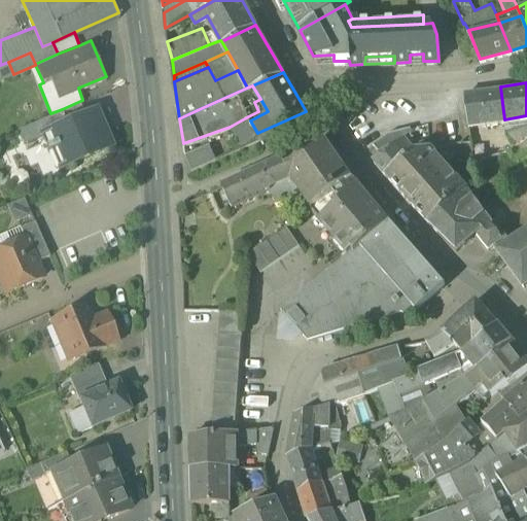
[(500,119),(504,119),(500,87),(482,89),(464,91),(468,124),(485,122),(500,119)]
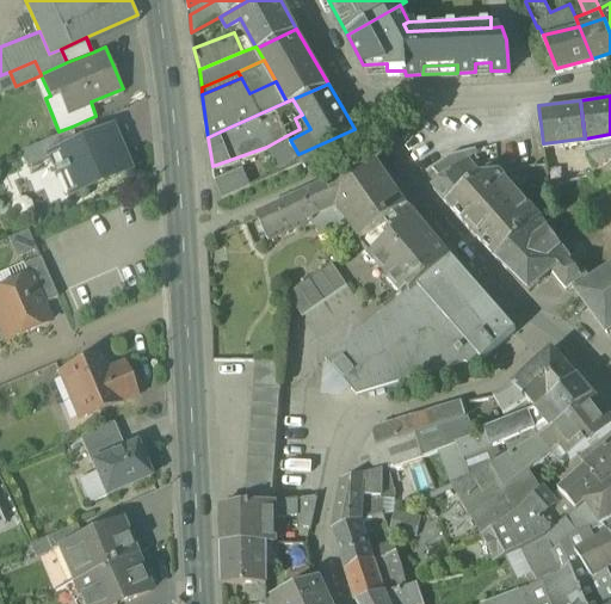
[(68,167),(78,189),(130,167),(112,124),(78,140),(48,153),(48,154),(56,172),(60,171),(68,167)]
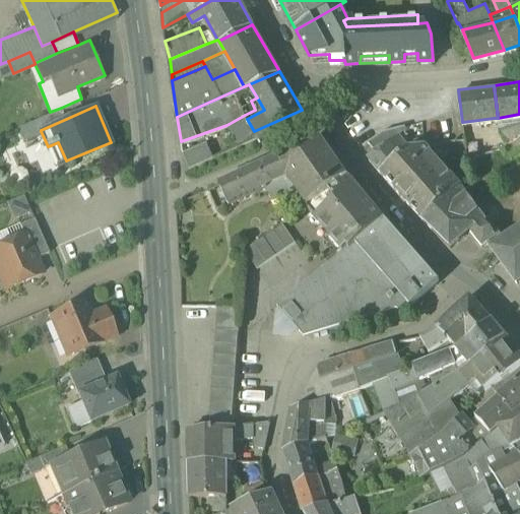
[(17,126),(23,138),(41,131),(41,130),(66,119),(61,108),(50,112),(17,126)]
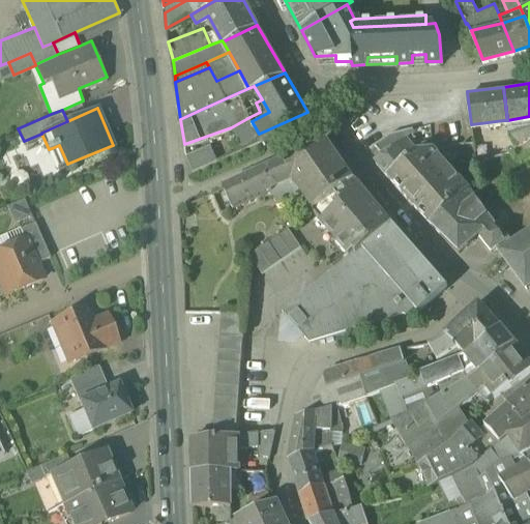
[(239,143),(259,134),(252,121),(249,117),(233,126),(239,143)]
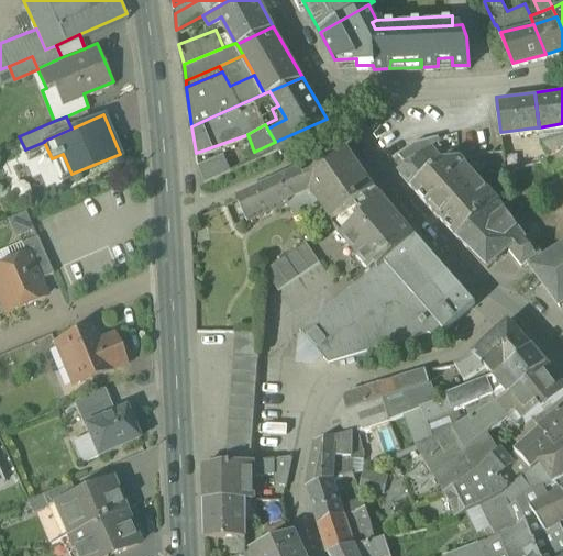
[(562,160),(562,131),(540,137),(548,154),(552,165),(562,160)]
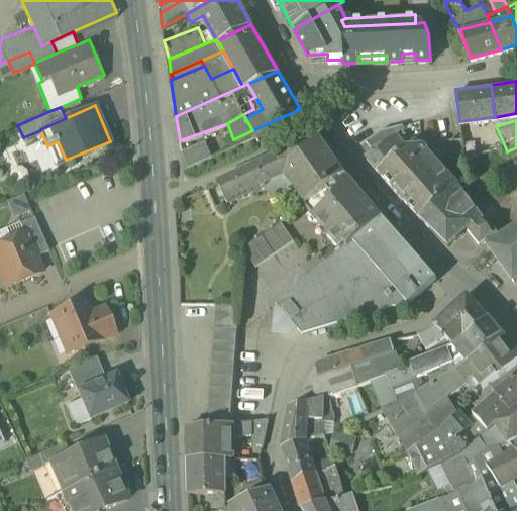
[(366,138),(375,149),(398,133),(402,130),(403,132),(405,131),(403,122),(381,127),(366,138)]
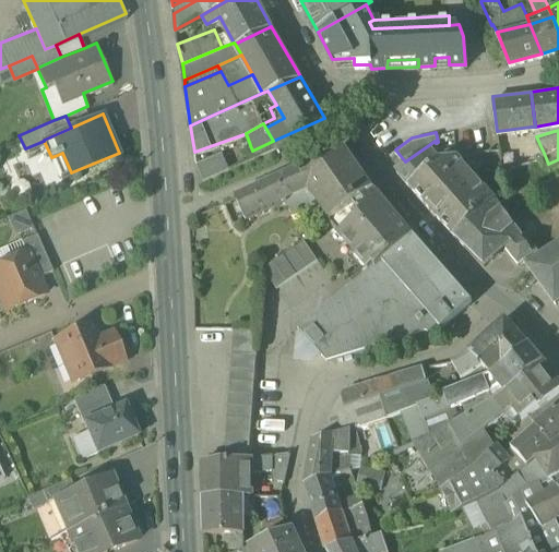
[(455,143),(436,150),(441,157),(456,154),(460,154),(455,143)]
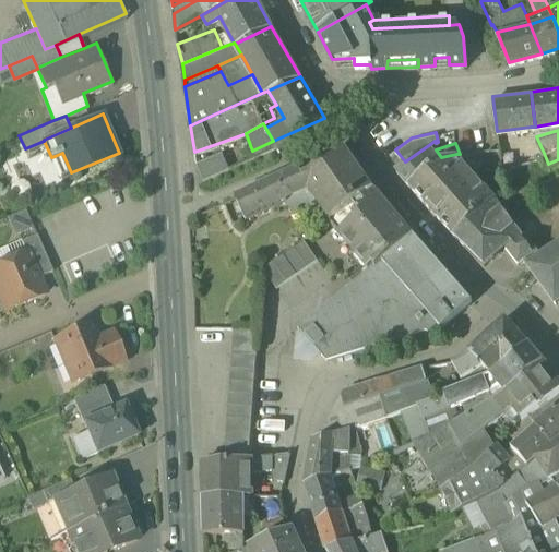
[(409,182),(441,157),(436,150),(430,144),(405,162),(395,167),(408,182),(409,182)]
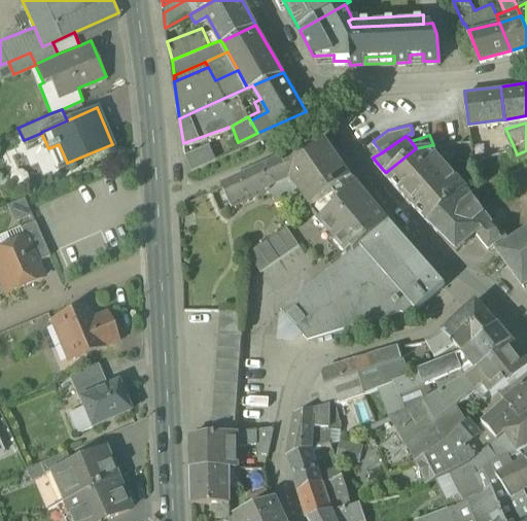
[(232,205),(271,187),(272,186),(271,183),(291,175),(296,182),(302,188),(312,204),(349,177),(350,177),(324,138),(286,164),(282,158),(222,184),(232,205)]
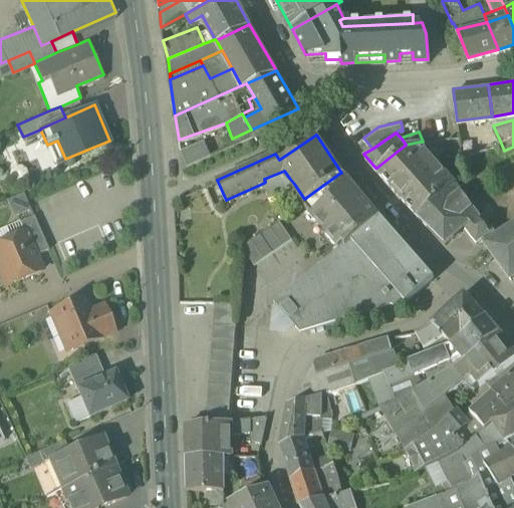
[(181,148),(188,164),(211,153),(204,138),(181,148)]
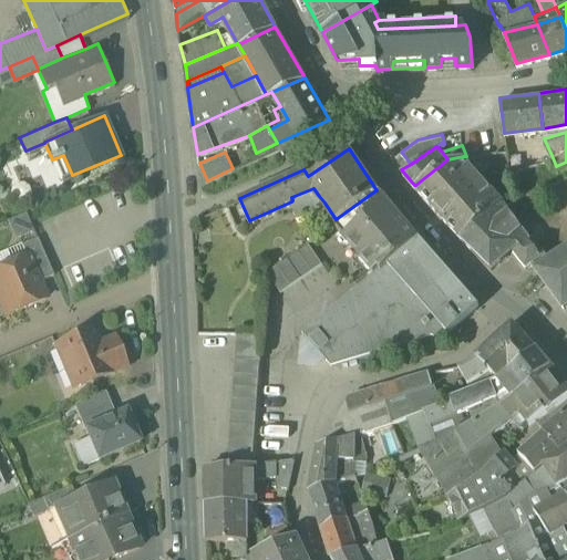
[(486,183),(463,156),(447,159),(415,185),(416,185),(443,217),(483,184),(486,183)]
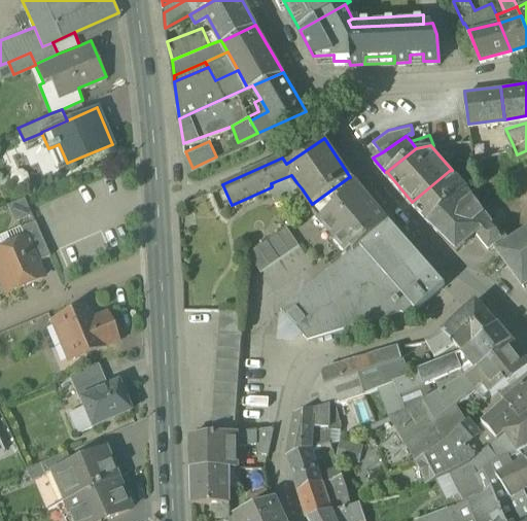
[(467,188),(452,170),(449,171),(412,202),(419,209),(421,211),(429,220),(467,188)]
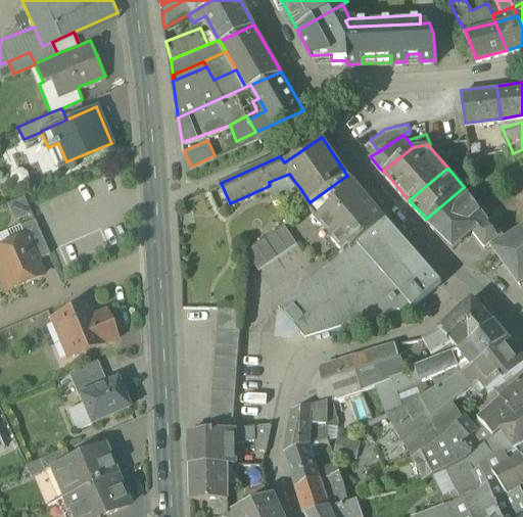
[(272,191),(294,181),(289,174),(269,182),(270,185),(269,186),(272,191)]
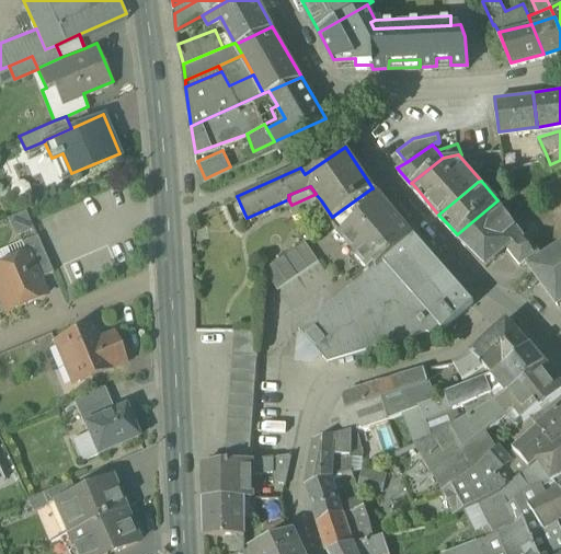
[(392,212),(371,188),(332,217),(330,218),(370,266),(375,262),(376,263),(377,264),(385,256),(413,233),(395,210),(392,212)]
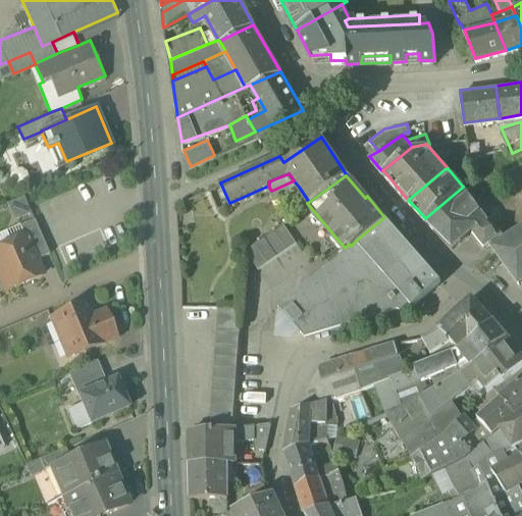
[(294,181),(271,191),(274,198),(299,187),(294,181)]
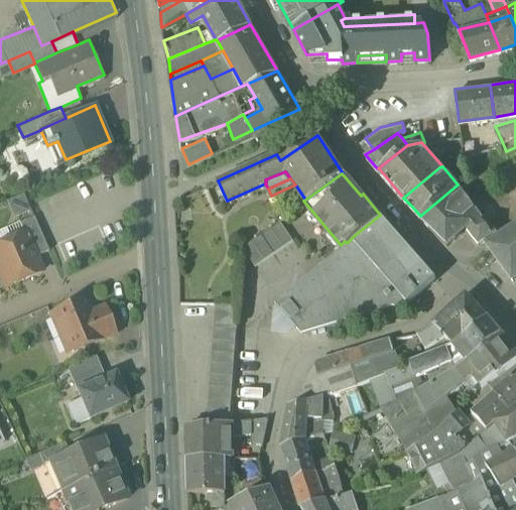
[(420,216),(446,242),(467,225),(479,241),(484,238),(493,230),(473,205),(458,184),(420,216)]
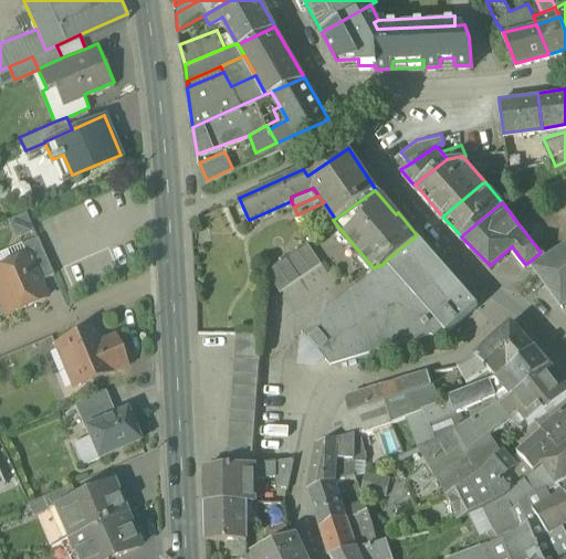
[(28,253),(39,278),(53,272),(37,235),(21,242),(27,254),(28,253)]
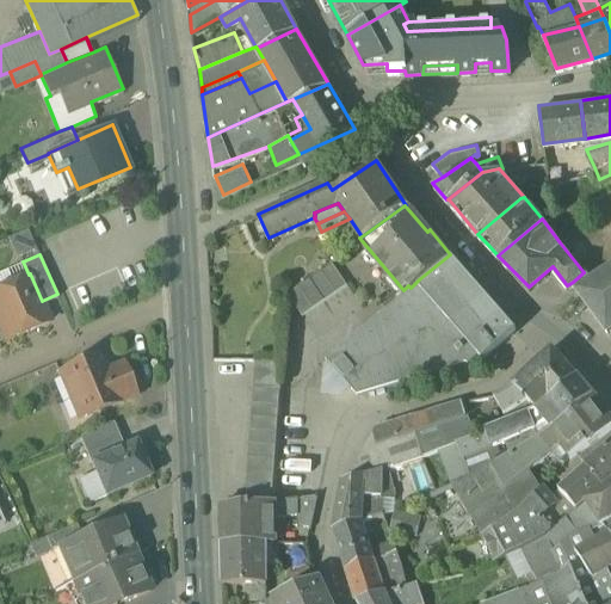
[(451,254),(450,254),(419,279),(477,347),(483,355),(514,327),(451,254)]
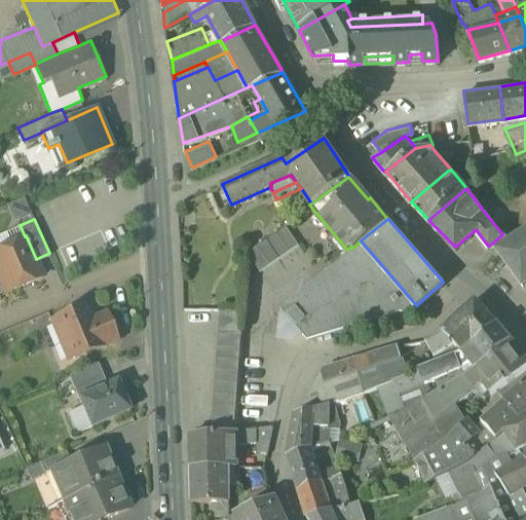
[(0,247),(25,236),(20,225),(19,223),(0,230),(0,247)]
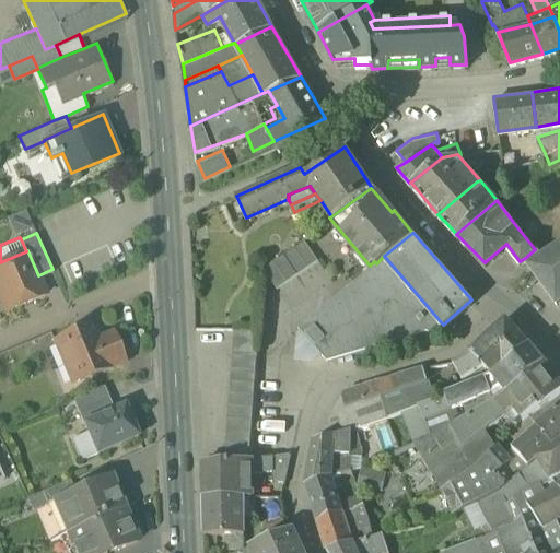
[(263,265),(277,284),(318,257),(304,237),(263,265)]
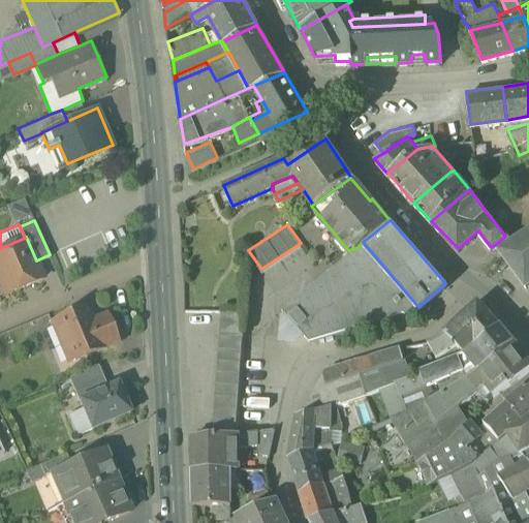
[(528,226),(498,247),(525,284),(528,281),(528,226)]
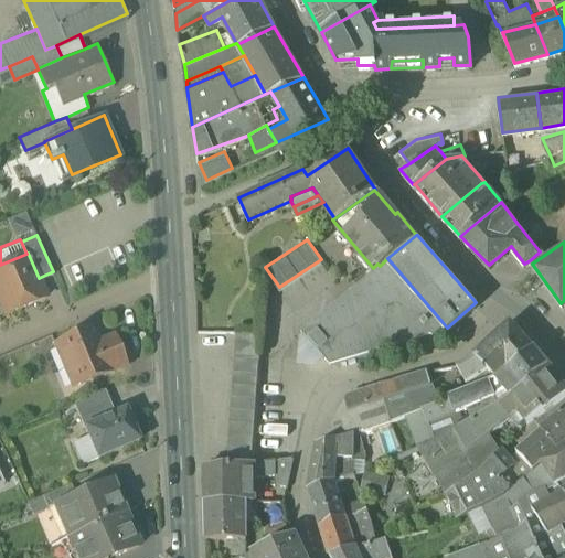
[(0,299),(6,311),(45,293),(39,278),(28,253),(27,254),(0,265),(0,299)]
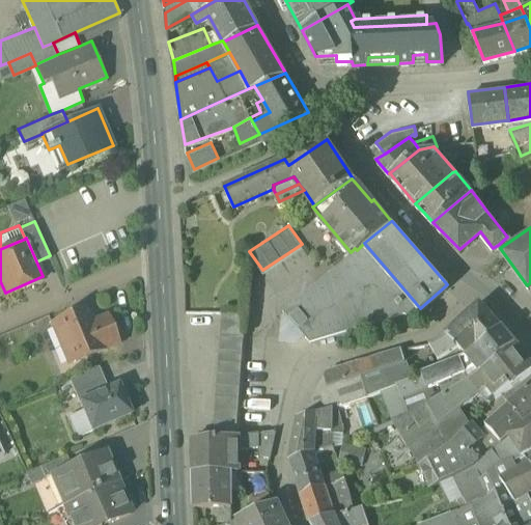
[(306,334),(310,339),(406,311),(415,302),(364,243),(357,250),(356,249),(342,259),(283,308),(284,310),(306,334)]
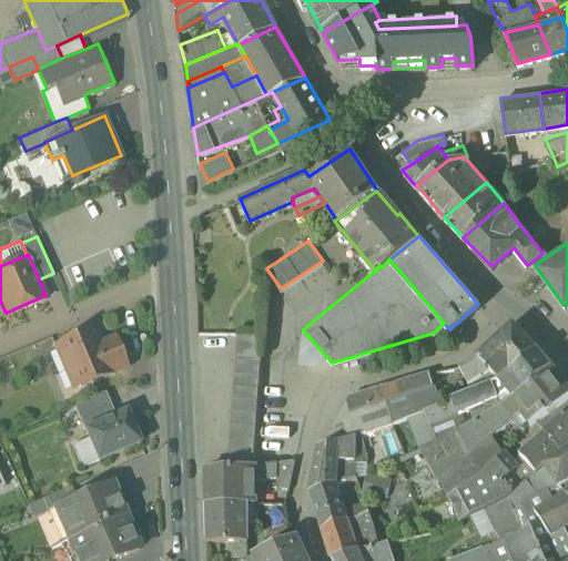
[(459,363),(473,388),(499,378),(536,347),(514,322),(469,361),(459,363)]
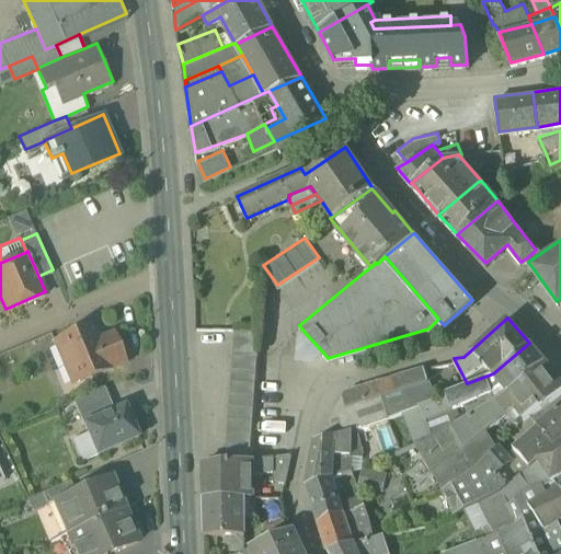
[(73,360),(81,377),(124,359),(112,332),(98,338),(92,325),(56,341),(66,364),(73,360)]
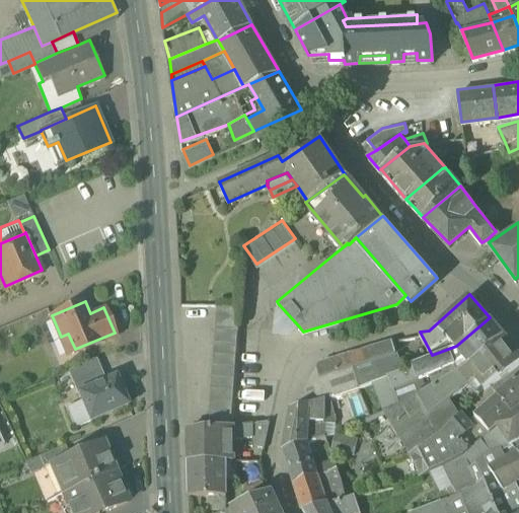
[(218,301),(217,326),(238,327),(238,320),(238,301),(218,301)]
